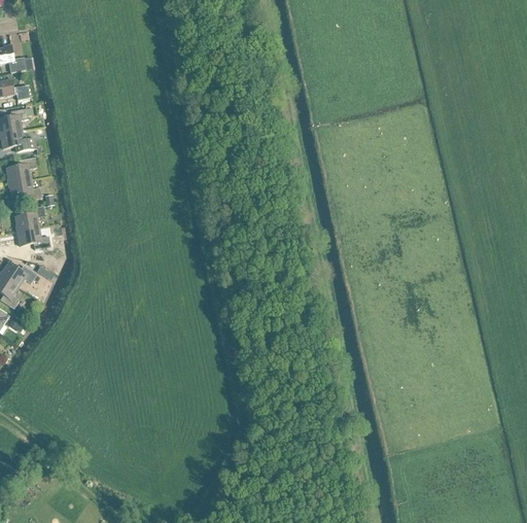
[(13,59),(10,44),(4,45),(4,47),(0,47),(0,62),(9,61),(11,71),(26,69),(24,57),(13,59)]
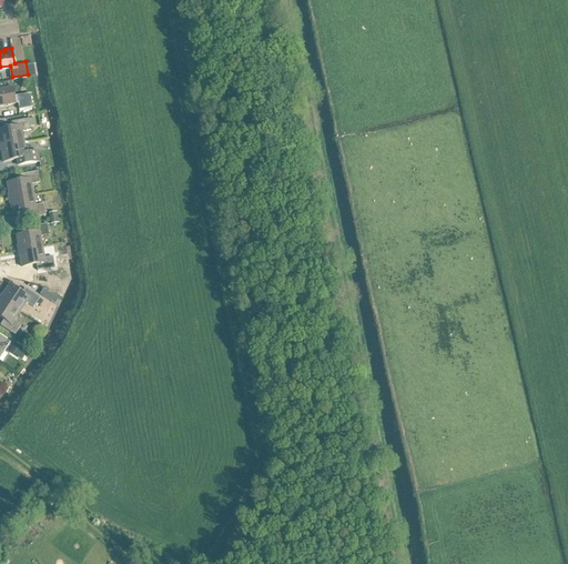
[(14,93),(12,84),(0,87),(0,103),(18,101),(19,108),(32,106),(30,91),(14,93)]
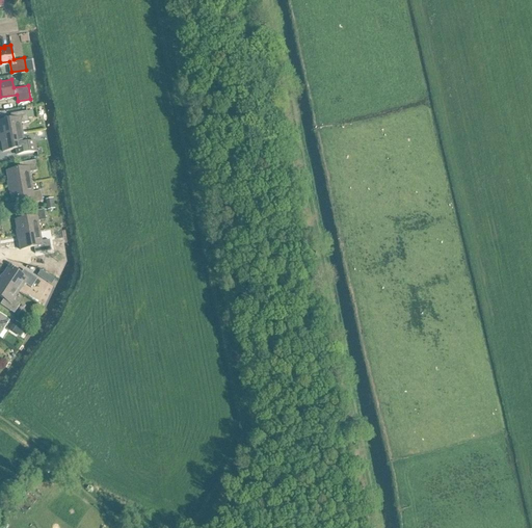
[(0,134),(22,131),(21,121),(28,120),(27,109),(10,111),(11,117),(0,120),(0,134)]
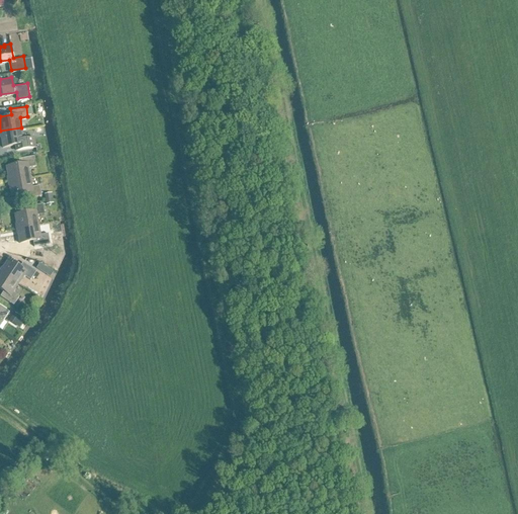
[(17,149),(35,145),(36,149),(40,149),(39,142),(35,143),(34,136),(23,138),(21,127),(0,131),(0,132),(2,145),(16,143),(17,149)]
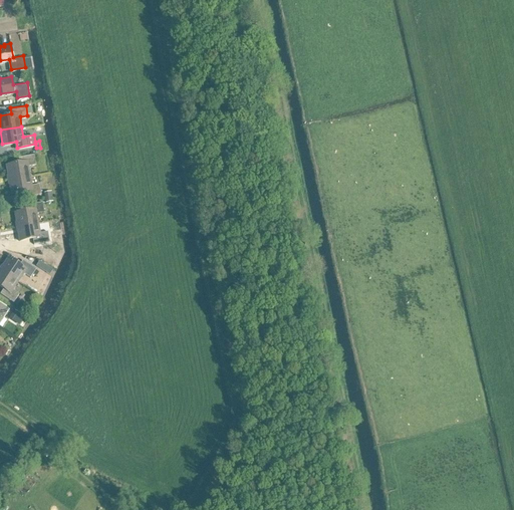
[(8,178),(30,175),(28,165),(36,164),(34,153),(18,156),(19,162),(6,165),(8,178)]
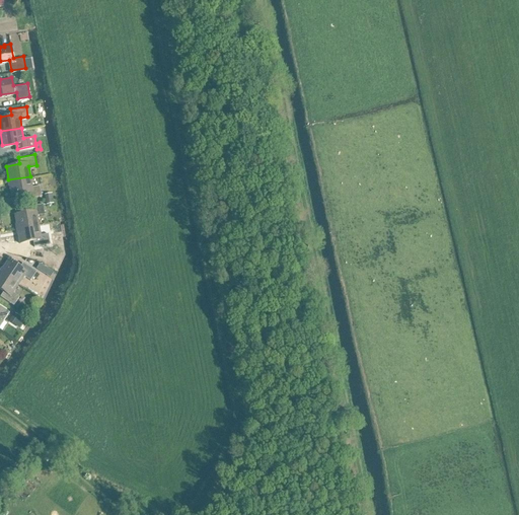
[(30,176),(8,179),(11,194),(24,192),(25,197),(42,195),(40,185),(31,186),(30,176)]
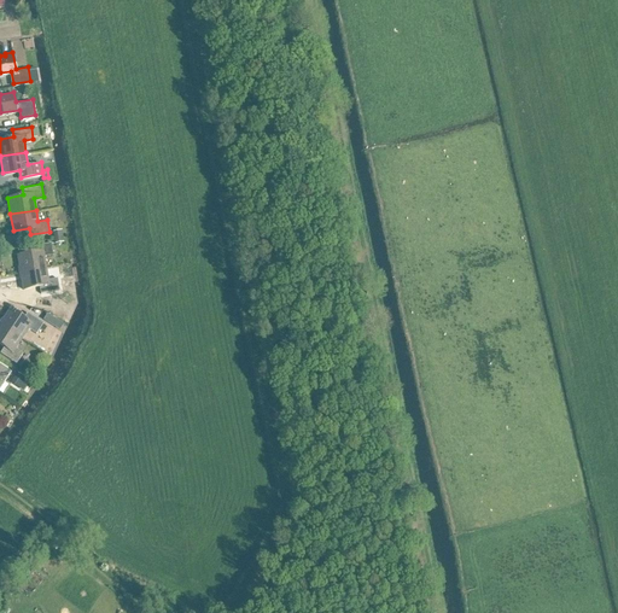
[(54,240),(64,239),(62,227),(52,228),(54,240)]
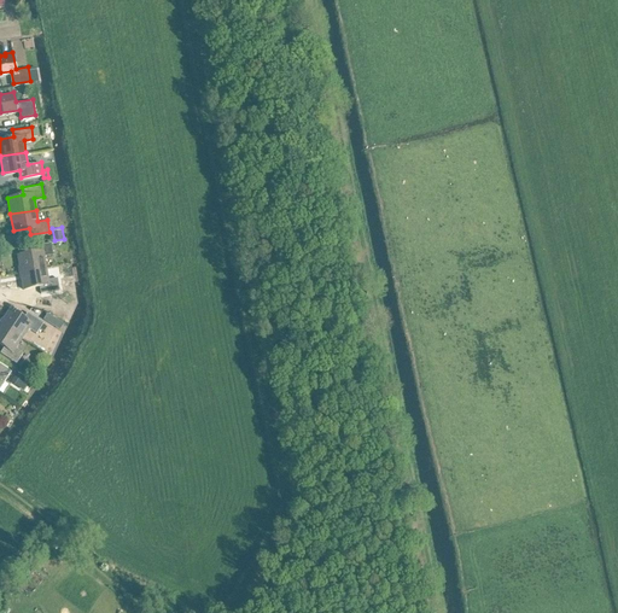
[(19,270),(46,266),(44,255),(53,254),(51,240),(31,244),(33,251),(17,254),(19,270)]
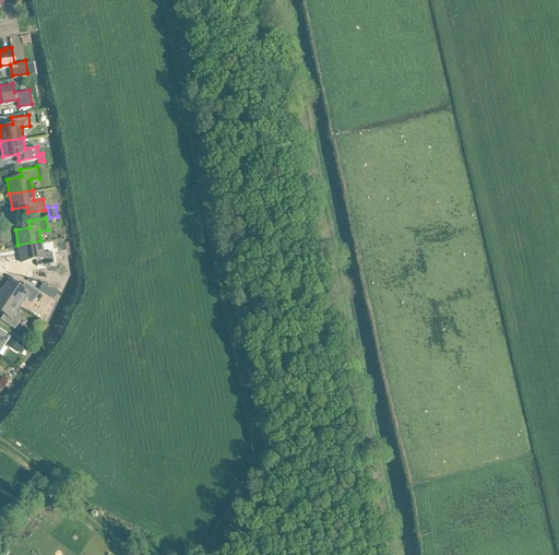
[(42,240),(18,245),(21,260),(35,257),(36,264),(54,261),(51,250),(43,251),(42,240)]
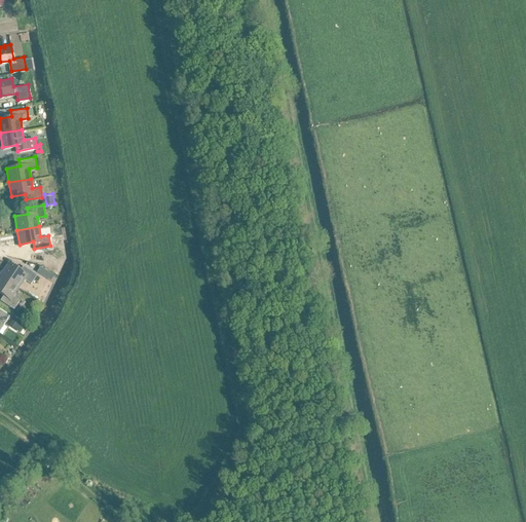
[(0,272),(0,273),(19,286),(24,277),(30,282),(33,278),(37,281),(40,275),(23,264),(20,269),(8,261),(0,272)]
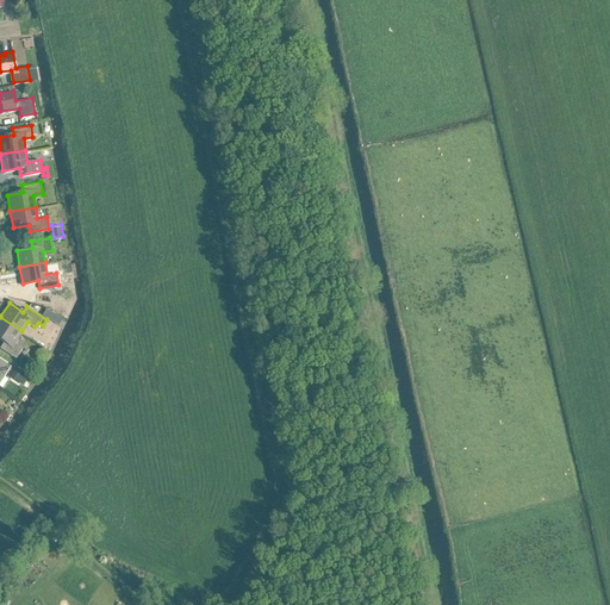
[(61,322),(66,315),(48,305),(44,311),(61,322)]
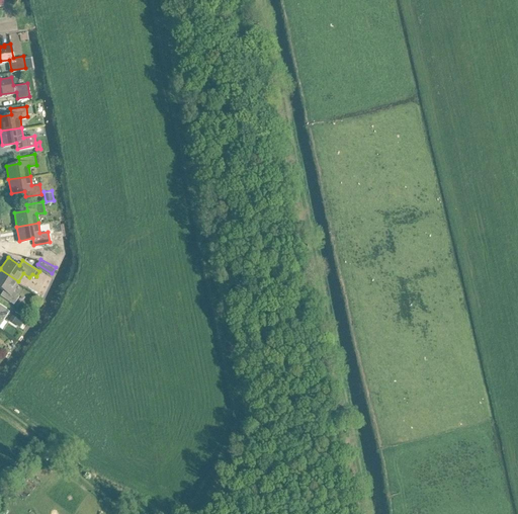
[(12,289),(18,281),(0,269),(0,285),(4,288),(0,293),(13,303),(19,293),(12,289)]
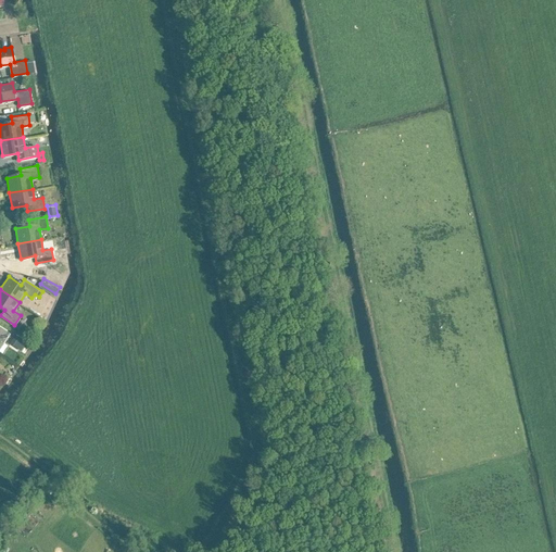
[(0,339),(3,341),(9,333),(0,325),(0,339)]
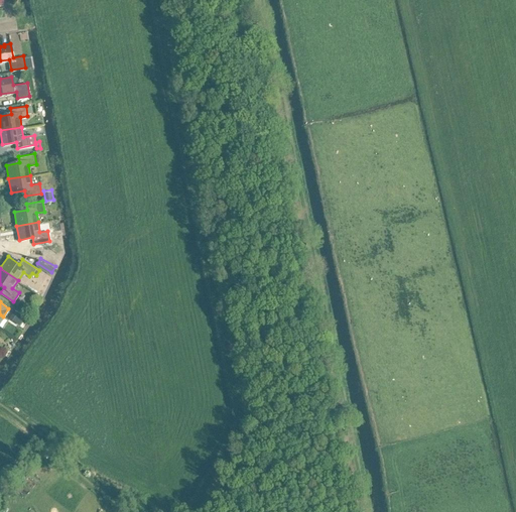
[(20,312),(14,308),(11,313),(17,316),(20,312)]
